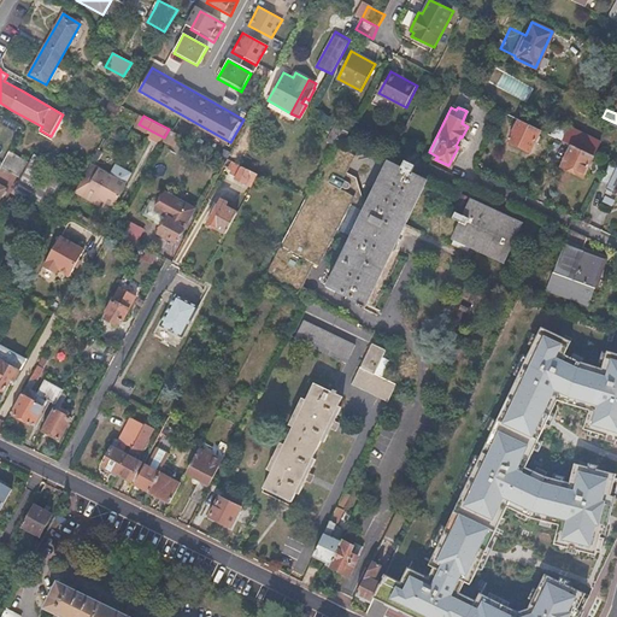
[(539,129),(518,119),(507,141),(519,147),(519,145),(529,150),(539,129)]
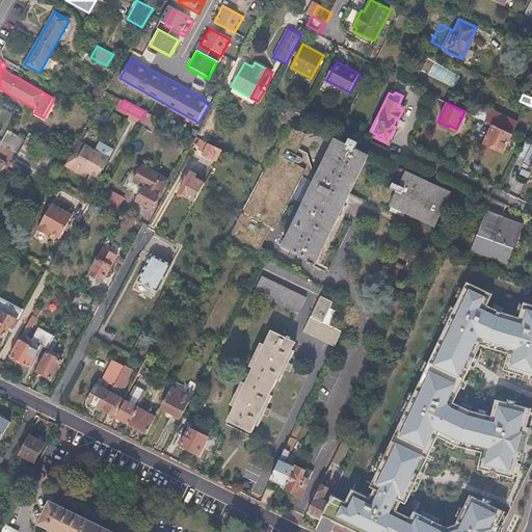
[(515,122),(489,109),(483,121),(493,125),(510,133),(515,122)]
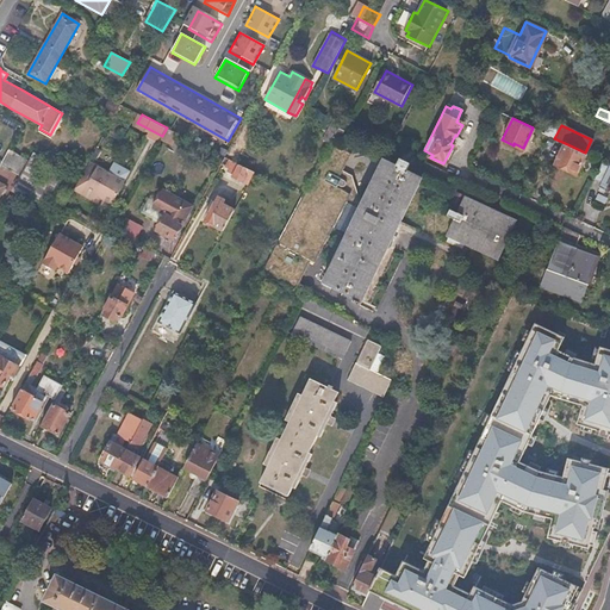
[(337,131),(332,129),(327,138),(331,141),(337,131)]
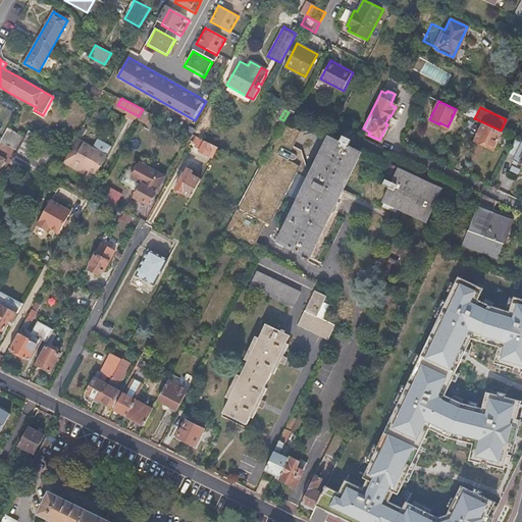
[(282,122),(259,167),(245,193),(223,233),(242,243),(259,252),(261,248),(250,243),(260,223),(263,224),(281,191),(294,198),(297,204),(295,204),(291,211),(276,242),(316,261),(347,199),(337,194),(358,152),(329,138),(316,166),(313,165),(310,172),(307,170),(302,152),(292,146),(299,132),(282,122)]
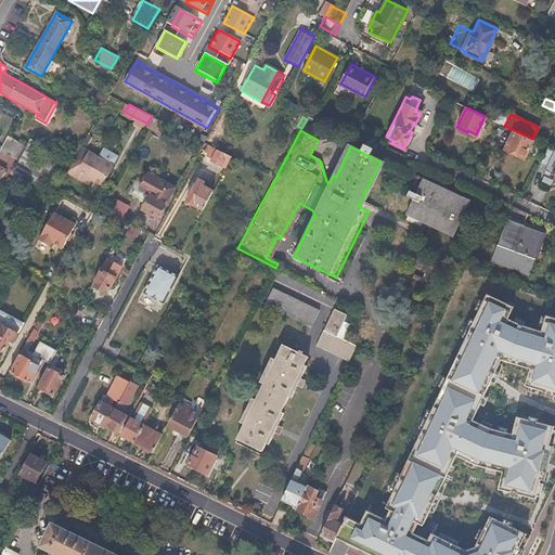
[(532,139),(514,130),(504,151),(515,155),(515,154),(524,158),(532,139)]
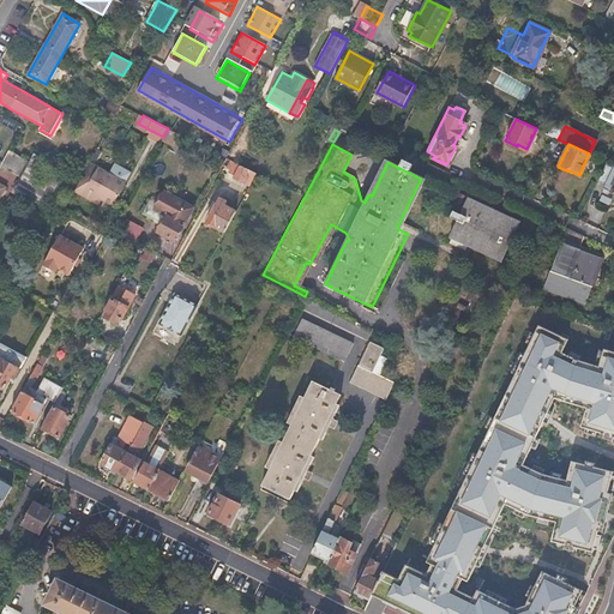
[(10,150),(2,162),(0,166),(20,178),(29,161),(10,150)]
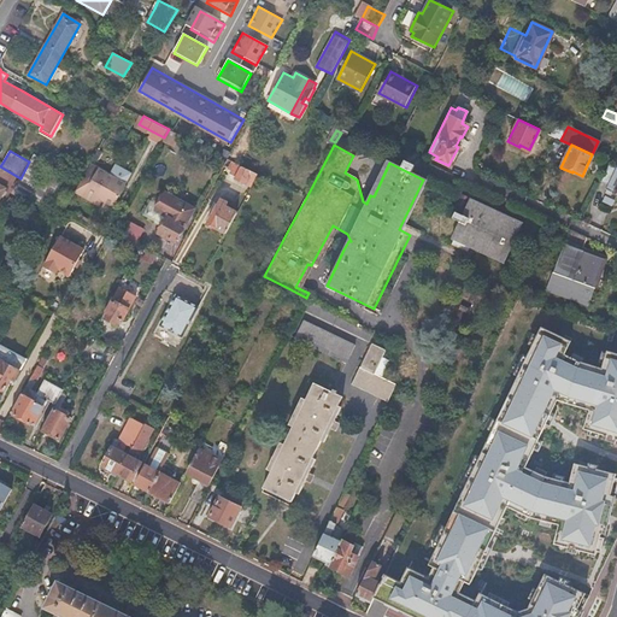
[(29,162),(21,178),(15,189),(24,194),(24,193),(40,201),(45,192),(35,187),(41,177),(39,176),(43,168),(30,160),(29,162)]
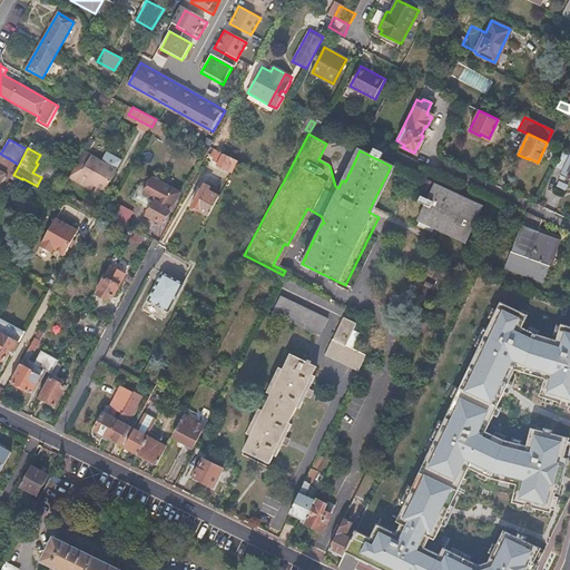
[(215,159),(219,163),(218,165),(233,172),(238,160),(216,148),(213,155),(216,156),(215,159)]
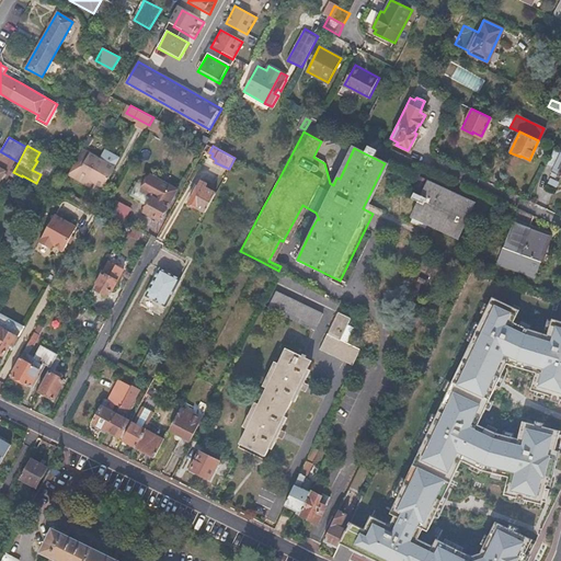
[(560,151),(554,148),(546,164),(552,168),(550,172),(560,176),(560,151)]
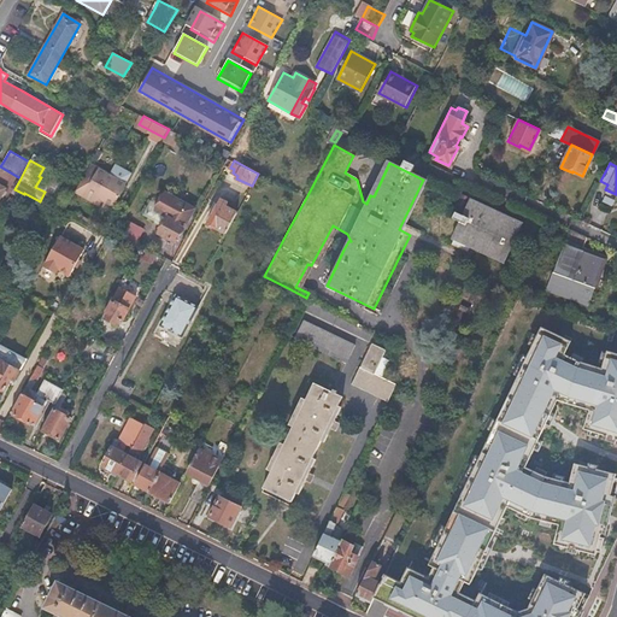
[(127,183),(90,164),(82,180),(76,191),(84,195),(88,189),(104,199),(115,205),(127,183)]
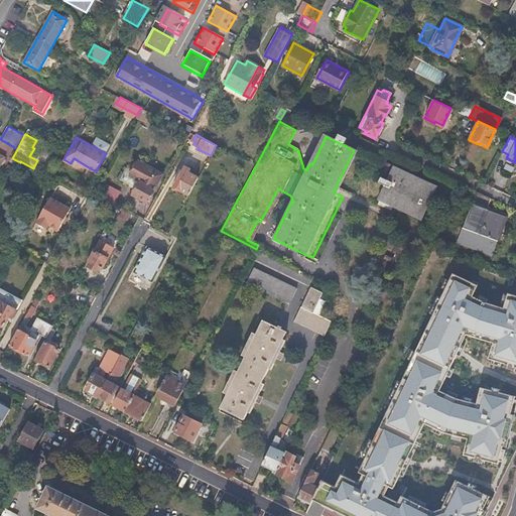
[(74,158),(71,163),(85,170),(87,166),(74,158)]
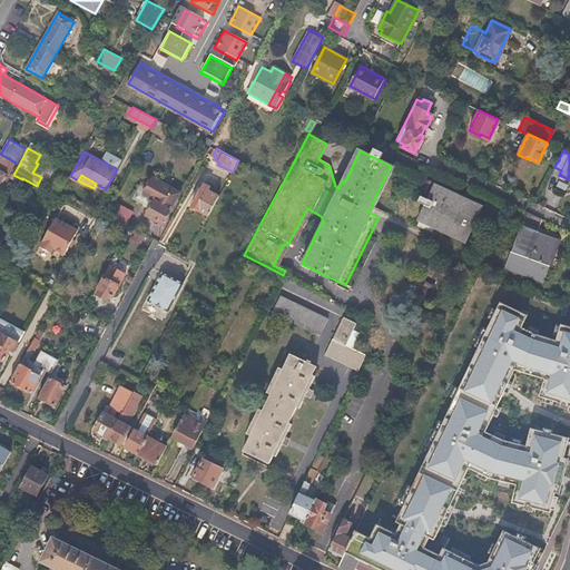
[(159,183),(154,179),(146,196),(151,198),(155,200),(147,216),(158,222),(159,220),(164,224),(170,210),(166,208),(170,200),(175,203),(180,194),(159,183)]
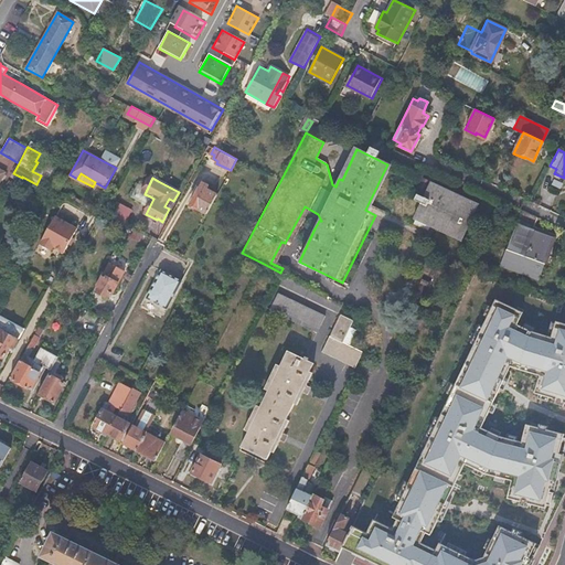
[(445,192),(429,184),(414,215),(461,237),(477,209),(454,196),(456,193),(446,189),(445,192)]
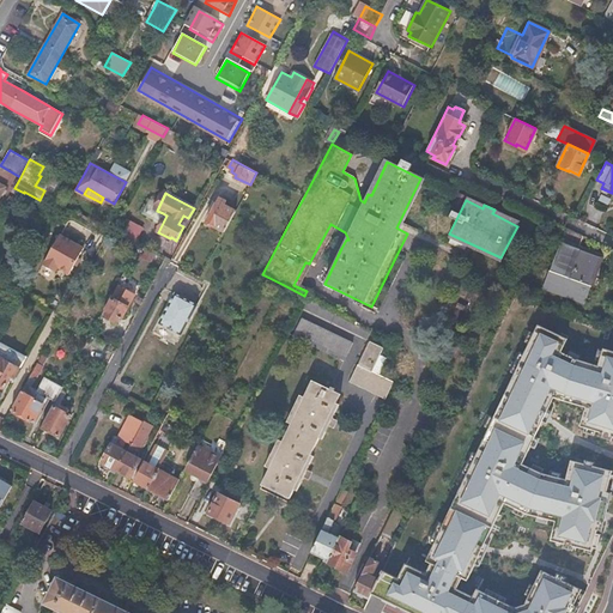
[(217,204),(207,222),(225,231),(236,211),(224,205),(223,207),(217,204)]
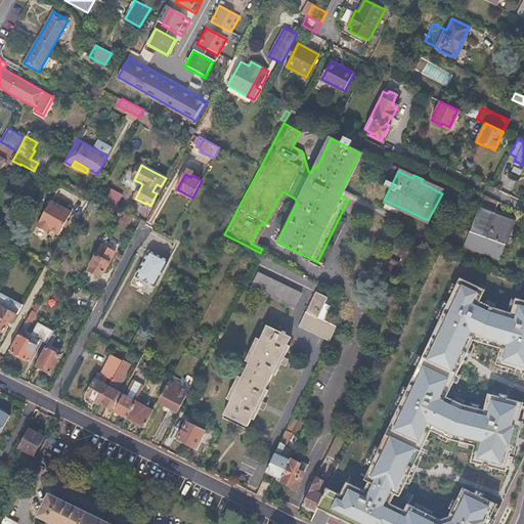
[(161,186),(157,184),(153,191),(157,193),(161,186)]
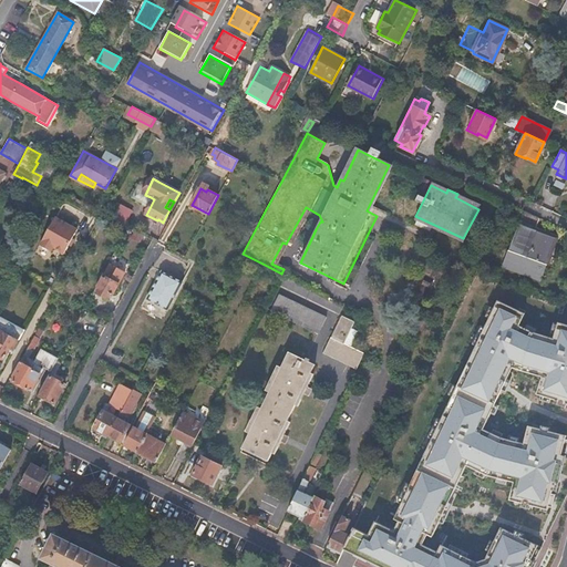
[(132,209),(119,202),(110,216),(124,225),(132,209)]
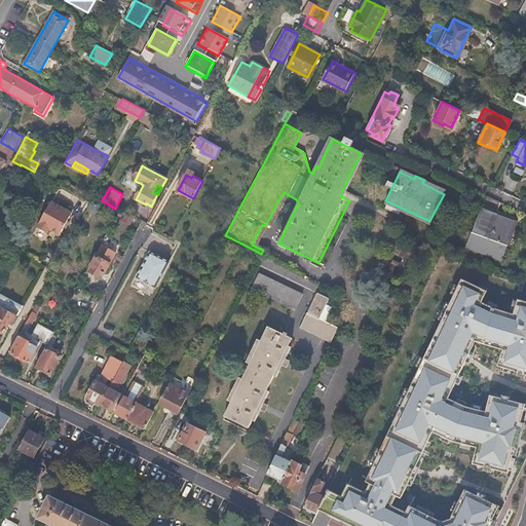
[(72,213),(52,202),(38,227),(48,232),(49,229),(60,234),(72,213)]
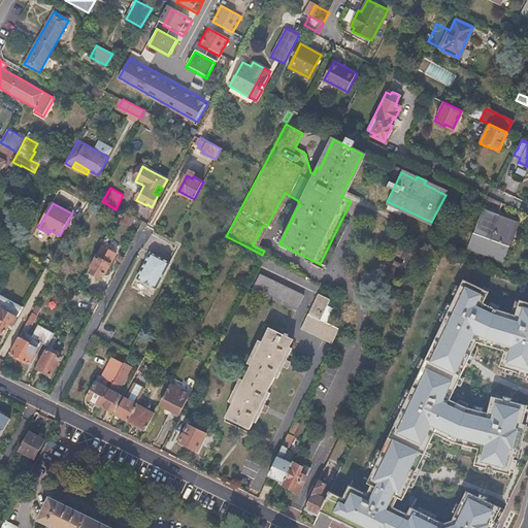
[(521,221),(485,206),(469,246),(505,261),(521,221)]
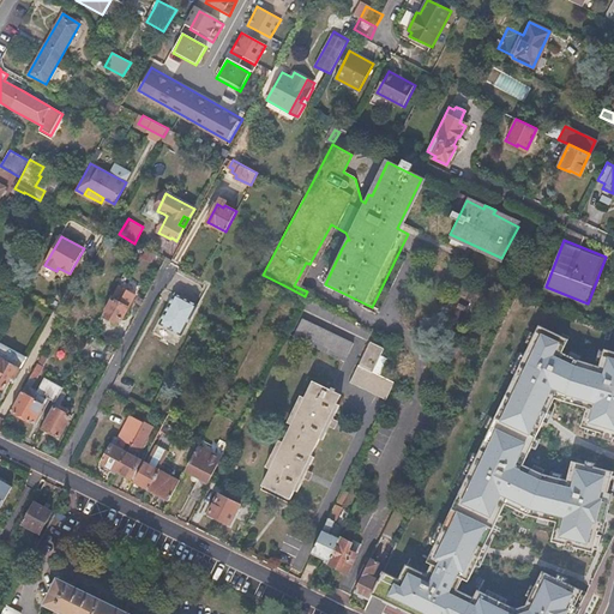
[(198,306),(176,294),(160,324),(181,335),(198,306)]
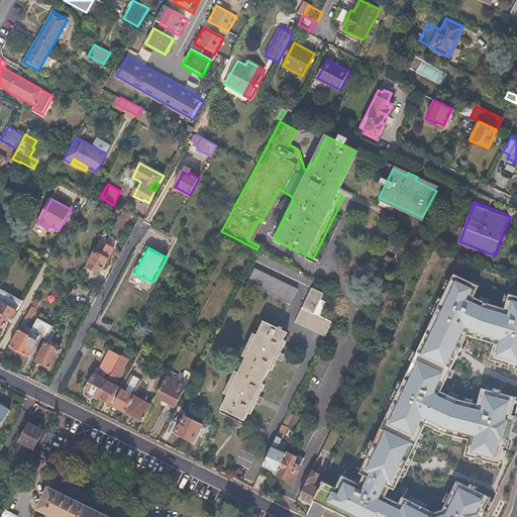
[(109,260),(94,250),(89,262),(90,263),(87,267),(99,273),(102,268),(104,269),(109,260)]
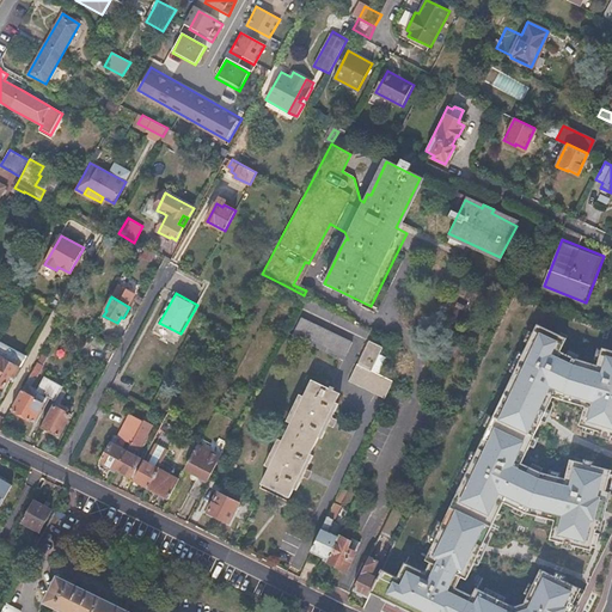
[(303,317),(293,335),(343,361),(352,344),(303,317)]
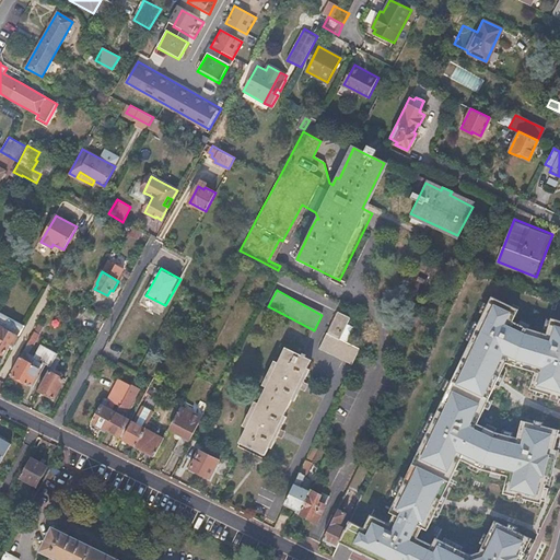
[(498,380),(559,396),(559,313),(494,290),(458,361),(498,380)]
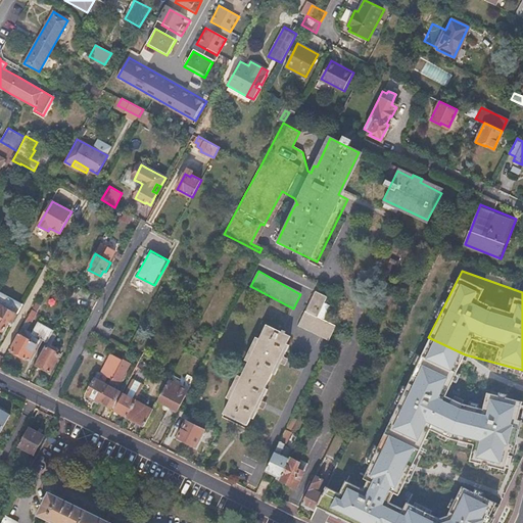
[(0,328),(4,331),(10,321),(14,320),(22,305),(0,291),(0,328)]
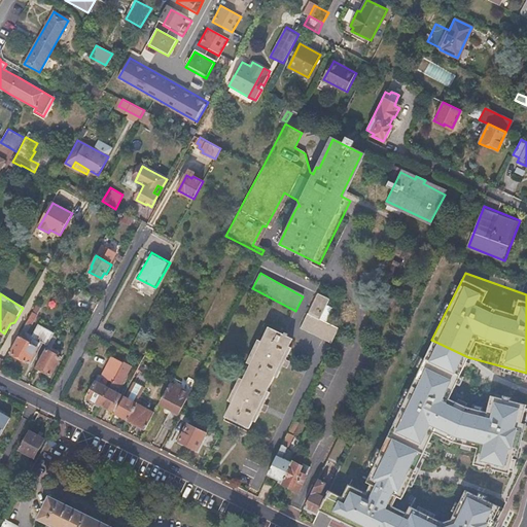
[(309,314),(308,314),(301,328),(331,344),(339,328),(326,322),(320,319),(330,300),(319,294),(309,314)]
